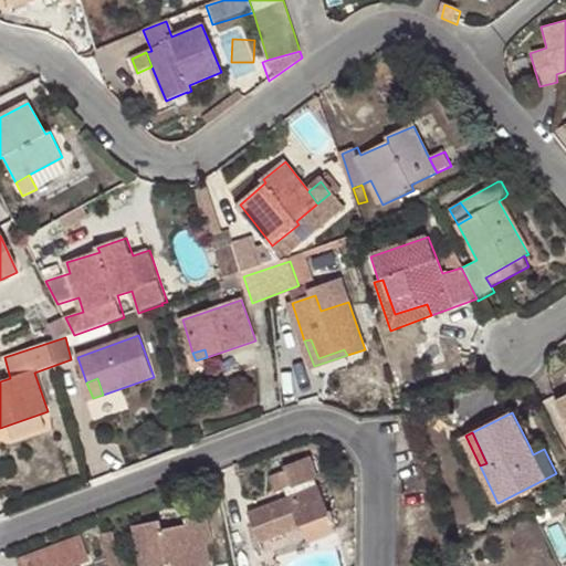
[(540,439),(528,444),(533,454),(544,449),(540,439)]
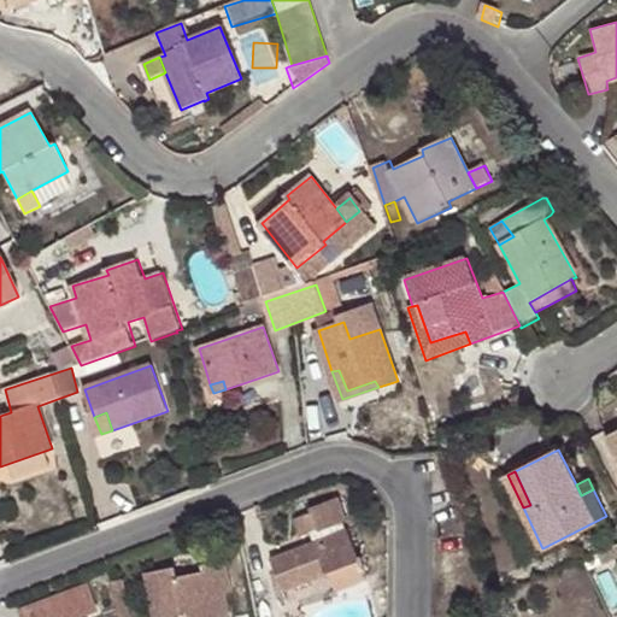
[(286,589),(331,573),(360,562),(362,560),(351,529),(334,535),(330,527),(348,519),(340,497),(313,506),(315,511),(294,517),(300,535),(310,533),(313,544),(275,558),(286,589)]
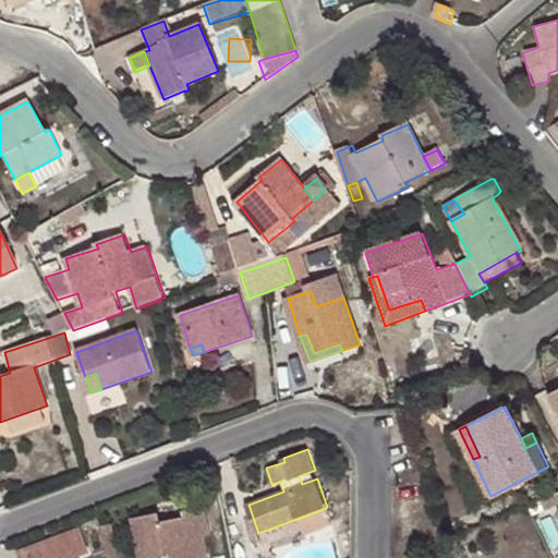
[(208,523),(206,508),(186,512),(186,518),(160,523),(158,513),(136,519),(143,557),(204,557),(208,557),(203,524),(208,523)]
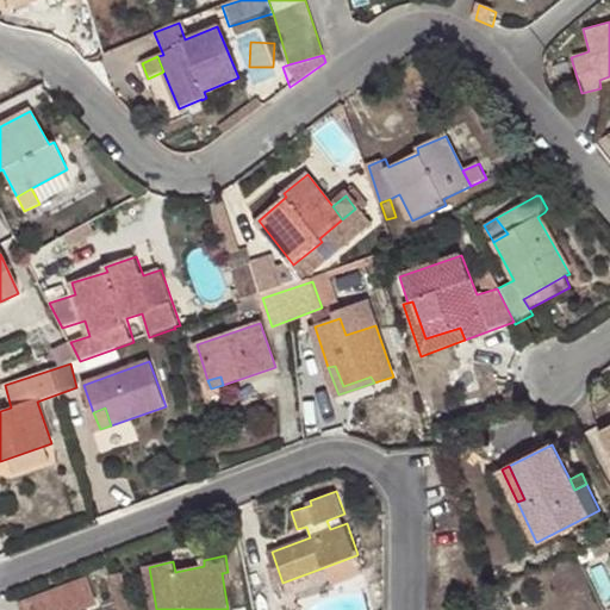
[(356,555),(328,566),(335,580),(361,570),(356,555)]
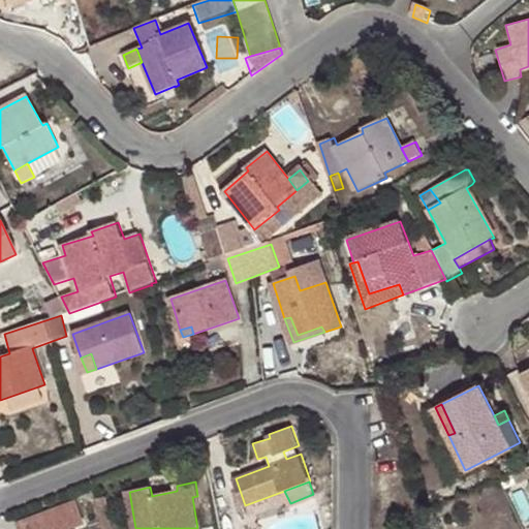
[(20,525),(21,528),(72,528),(83,523),(75,503),(20,525)]
